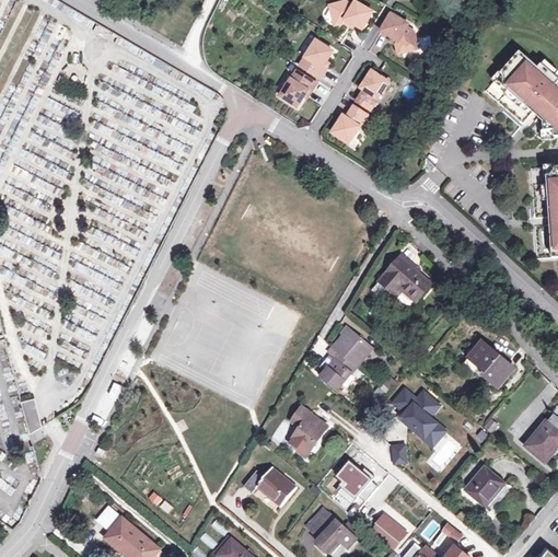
[(348,20),(352,23),(361,28),(371,11),(353,0),(351,3),(346,0),(339,0),(328,3),(334,23),(341,21),(344,22),(348,20)]
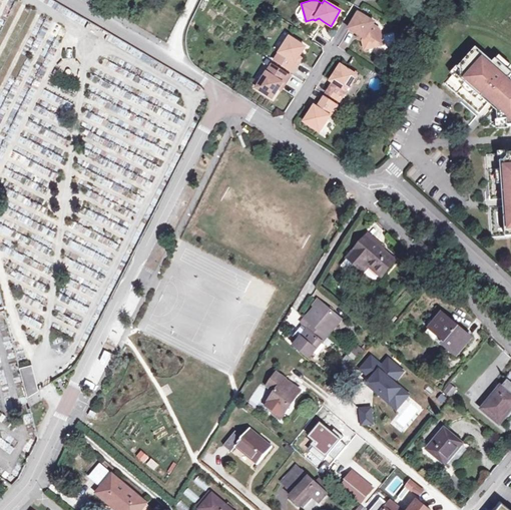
[(373,21),(357,11),(348,27),(358,33),(363,36),(361,39),(363,47),(384,41),(385,45),(395,42),(392,30),(379,34),(377,27),(372,23),(373,21)]
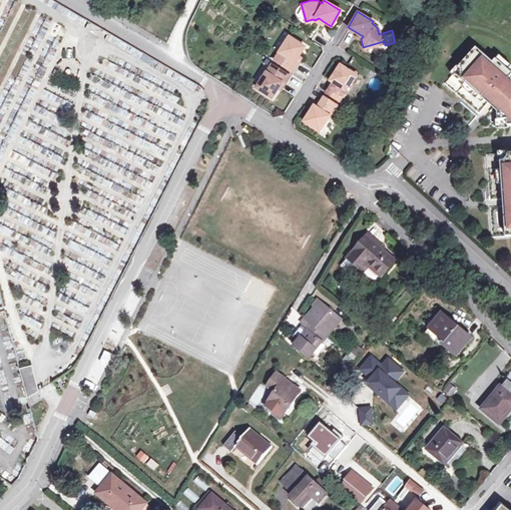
[(336,40),(342,46),(353,34),(346,28),(336,40)]
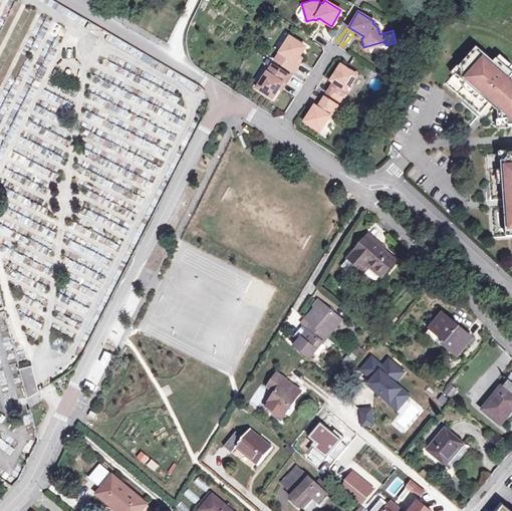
[(292,70),(297,62),(294,60),(298,55),(304,45),(289,35),(274,58),(292,70)]
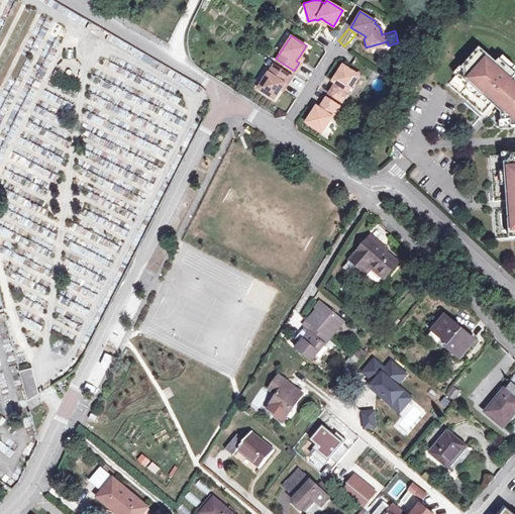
[(464,73),(461,76),(490,101),(492,99),(497,104),(495,106),(500,110),(500,118),(510,117),(510,123),(514,123),(514,77),(513,75),(514,72),(514,71),(498,57),(495,60),(478,45),(460,66),(464,68),(464,73)]
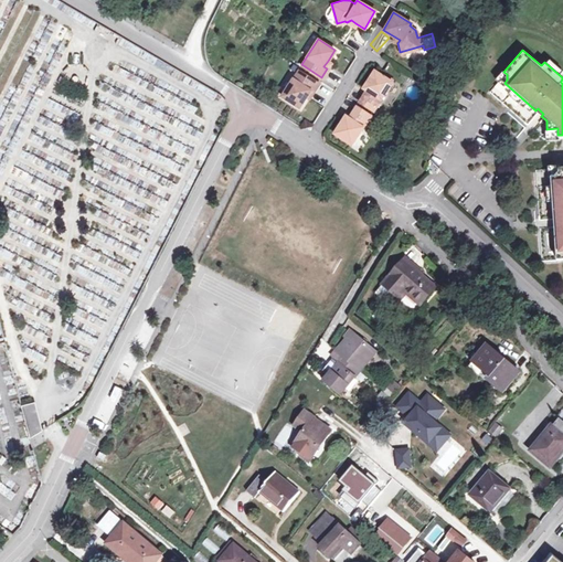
[(309,89),(312,91),(318,82),(298,69),(282,94),(298,105),(306,95),(309,89)]
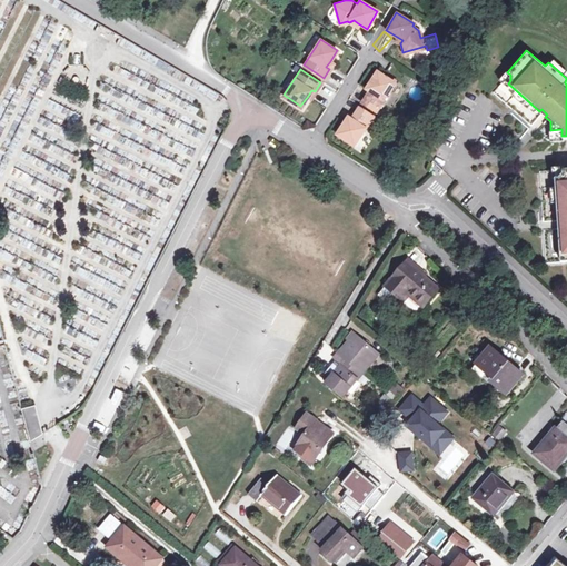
[(376,70),(368,82),(371,85),(368,89),(361,100),(375,110),(394,81),(376,70)]
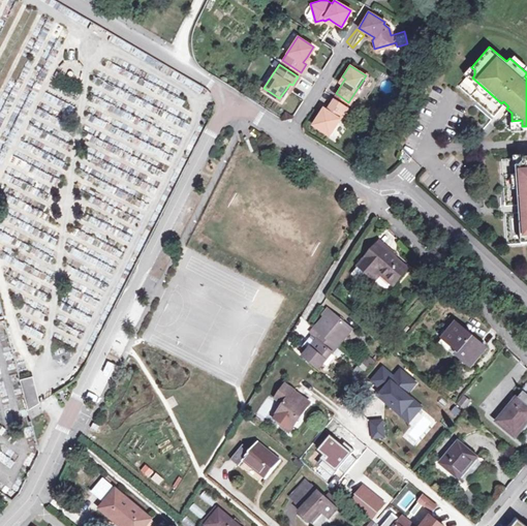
[(471,67),(466,72),(472,78),(474,74),(474,69),(471,67)]
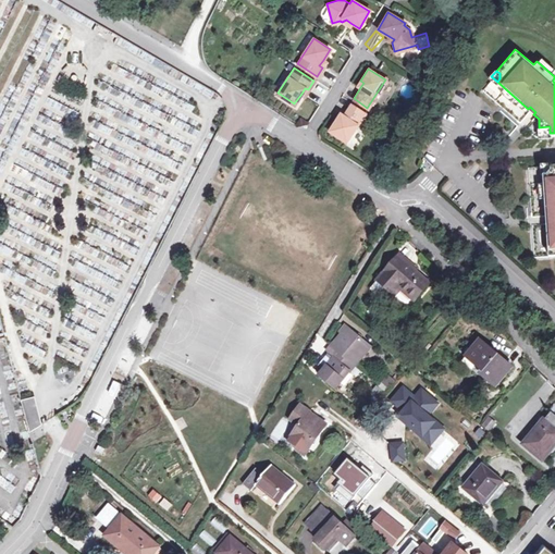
[(341,119),(337,117),(329,130),(346,140),(365,111),(350,102),(343,114),(341,119)]
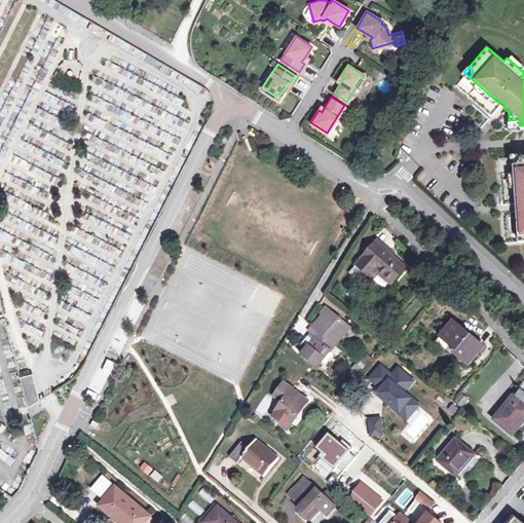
[(516,161),(512,161),(515,201),(517,201),(518,209),(515,209),(517,239),(523,238),(523,153),(519,154),(519,158),(516,161)]
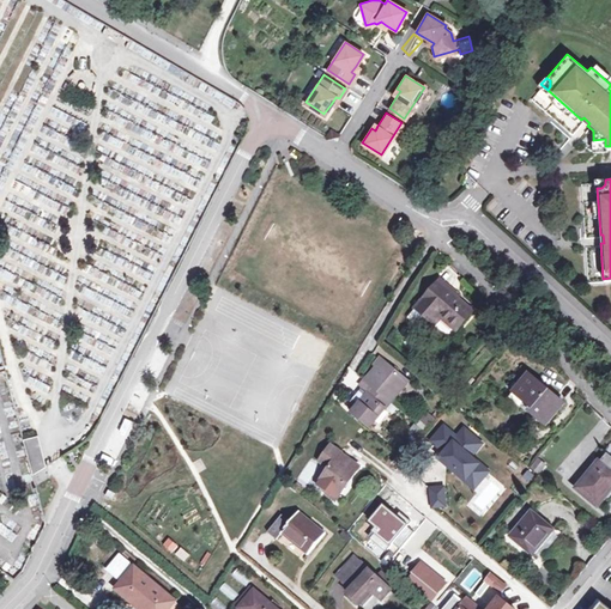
[(470,309),(453,294),(447,288),(435,279),(413,304),(433,321),(440,312),(455,327),(470,309)]
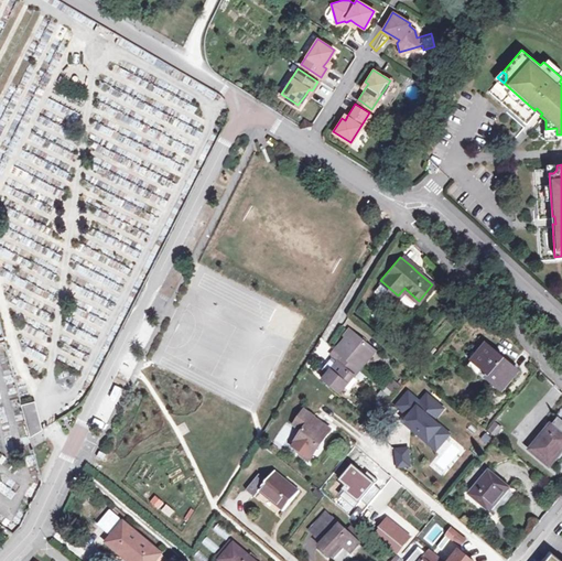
[(403,293),(399,299),(412,309),(415,303),(403,293)]
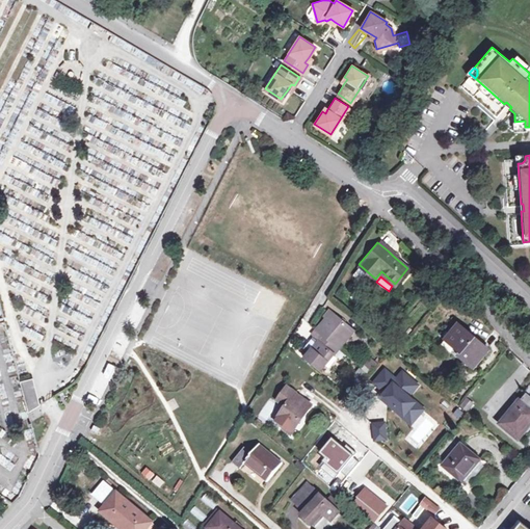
[(316,339),(307,349),(302,354),(318,368),(352,328),(327,308),(322,314),(324,315),(314,327),(317,329),(312,336),(316,339)]
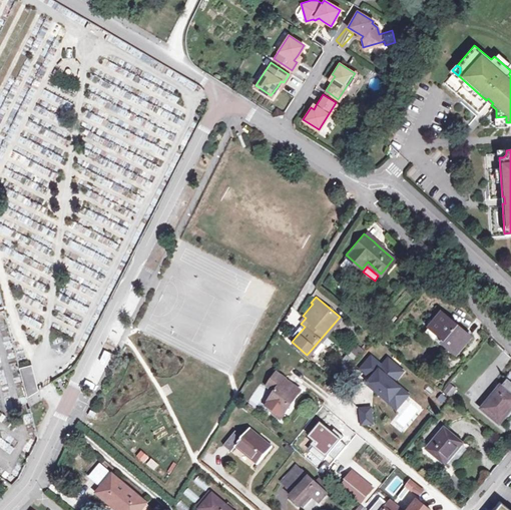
[(427,325),(442,337),(439,341),(454,353),(469,335),(440,311),(427,325)]
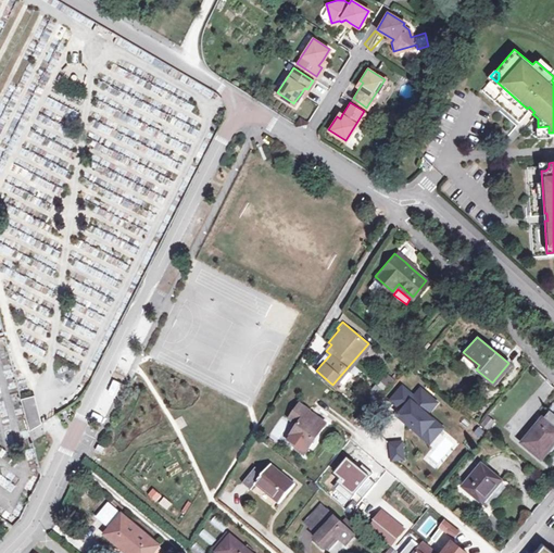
[(404,352),(411,357),(416,351),(410,347),(404,352)]
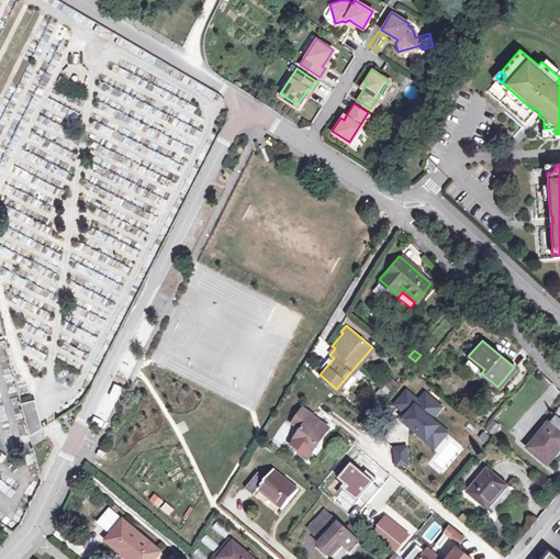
[(320,366),(324,369),(334,358),(329,355),(320,366)]
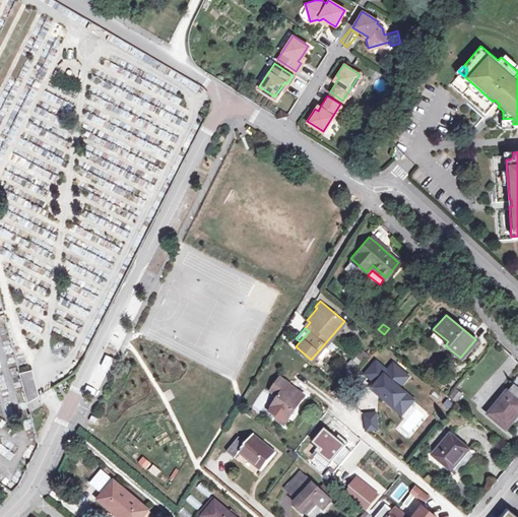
[(353,354),(354,356),(352,358),(358,363),(361,361),(359,359),(366,350),(360,346),(353,354)]
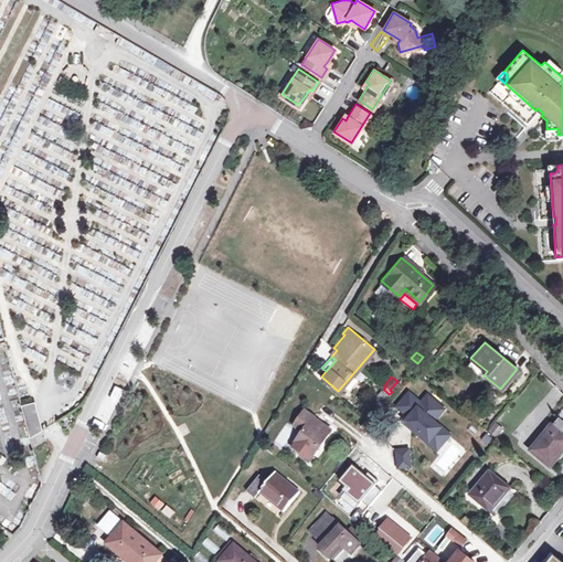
[(420,402),(407,392),(397,404),(410,414),(405,419),(427,437),(432,433),(441,439),(447,432),(431,419),(441,406),(426,394),(420,402)]
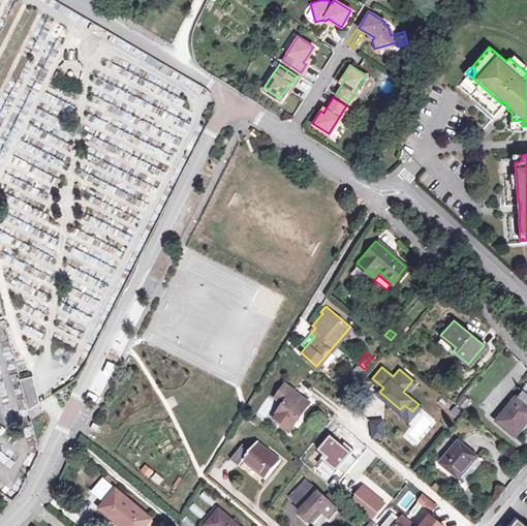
[(33,396),(32,397),(27,379),(20,380),(26,406),(34,401),(33,396)]
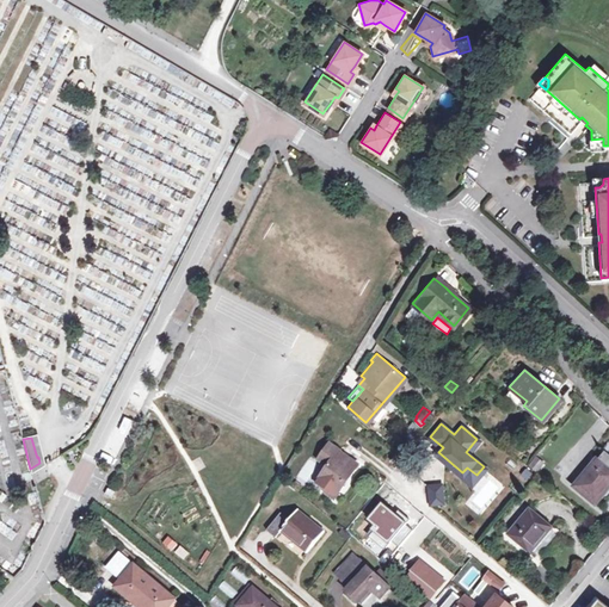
[(338,448),(327,440),(315,457),(326,463),(315,479),(333,493),(355,460),(338,448)]
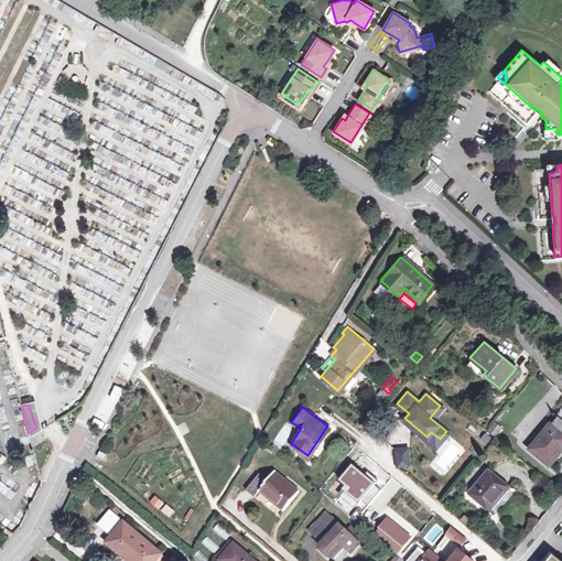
[(550,421),(561,431),(561,435),(554,445),(558,449),(561,442),(561,418),(557,413),(550,421)]
